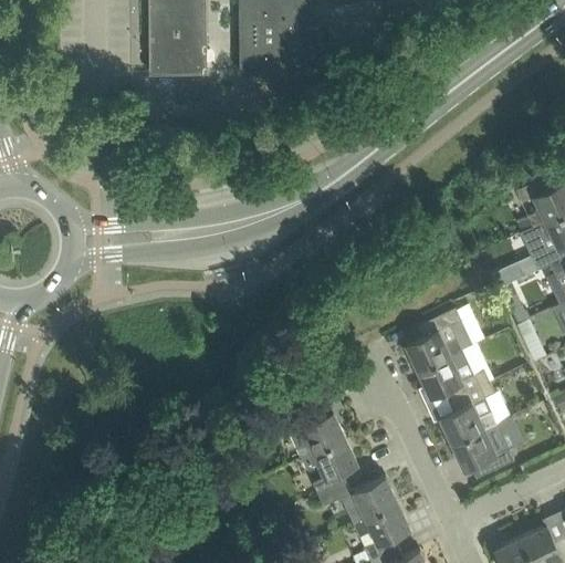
[(239,0),(240,73),(318,72),(317,31),(304,31),(304,0),(149,0),(150,3),(148,3),(148,4),(150,4),(150,38),(148,38),(148,39),(150,39),(152,72),(148,72),(148,74),(206,73),(205,0),(239,0)]
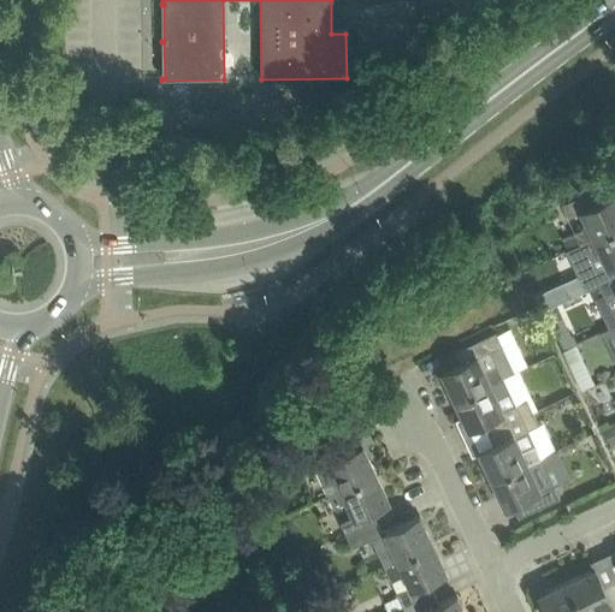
[(581,247),(614,230),(614,197),(597,205),(592,192),(561,207),(567,219),(583,213),(589,227),(575,233),(581,247)]
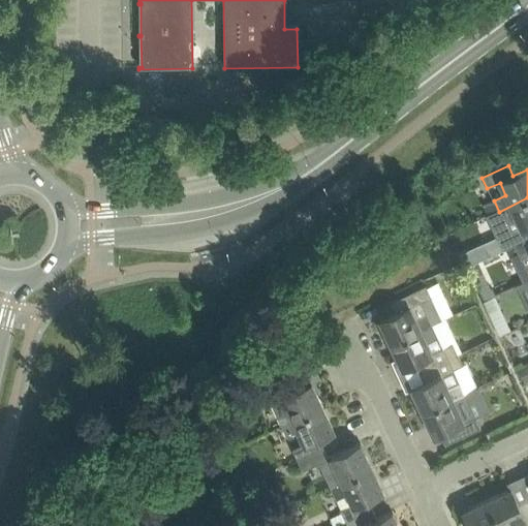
[(515,246),(527,240),(527,197),(499,212),(509,236),(498,240),(503,251),(515,246)]
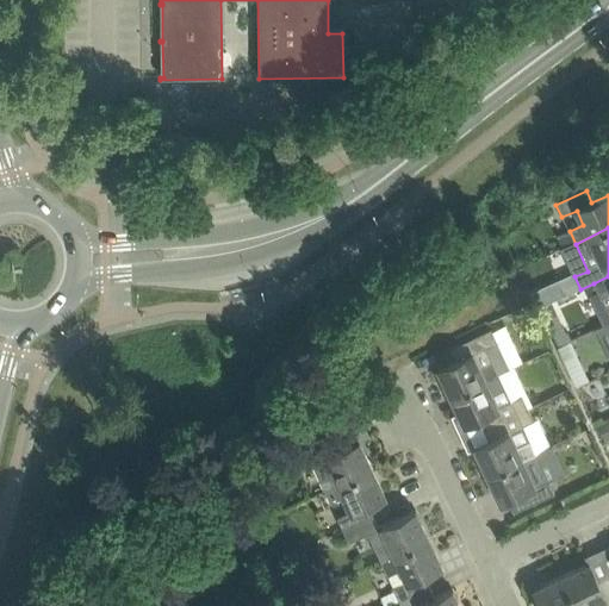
[(555,238),(561,251),(575,245),(569,232),(555,238)]
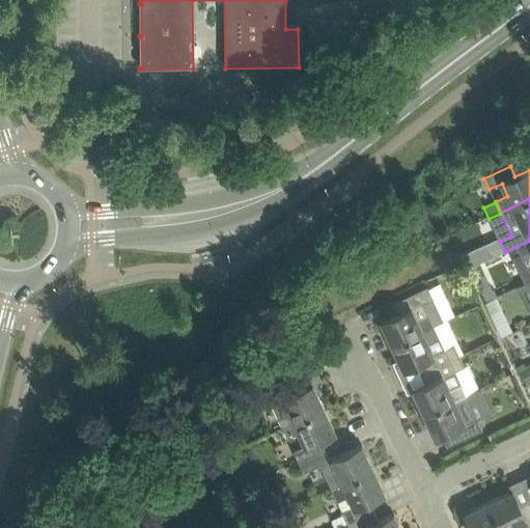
[(429,210),(420,214),(424,223),(434,219),(429,210)]
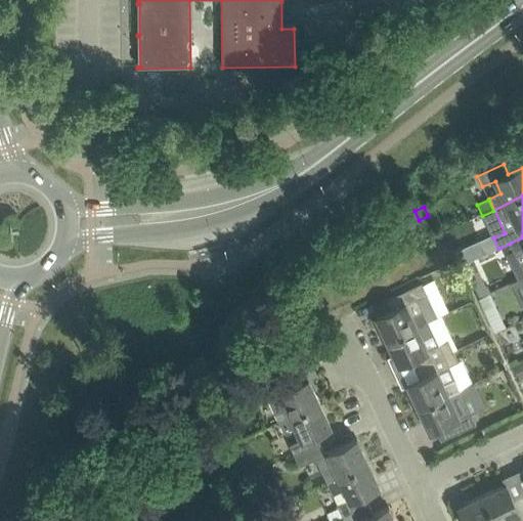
[(521,268),(522,271),(522,237),(510,244),(515,255),(521,268)]
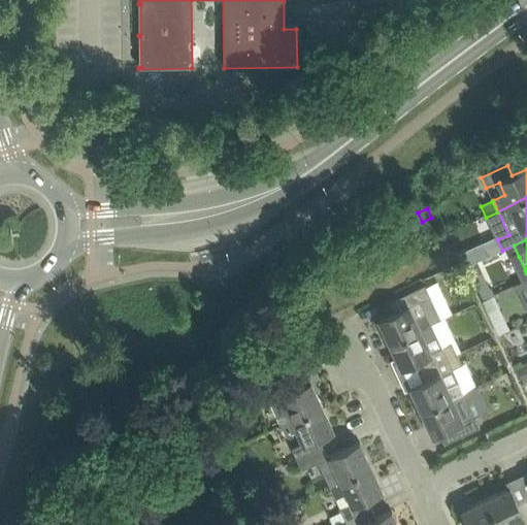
[(476,262),(481,260),(475,249),(465,254),(470,265),(476,262)]
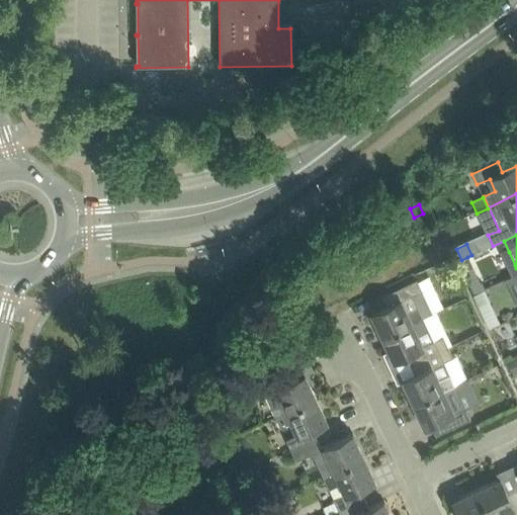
[(461,260),(456,262),(461,273),(472,268),(467,257),(461,260)]
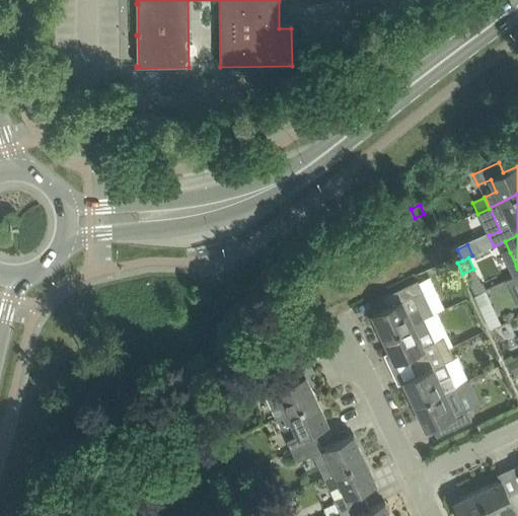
[(424,321),(437,315),(437,314),(434,316),(423,293),(417,282),(382,298),(387,308),(372,315),(384,340),(424,321)]
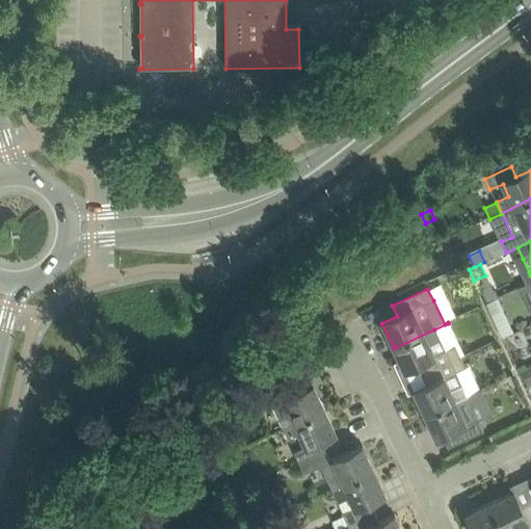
[(497,299),(485,305),(489,314),(501,309),(497,299)]
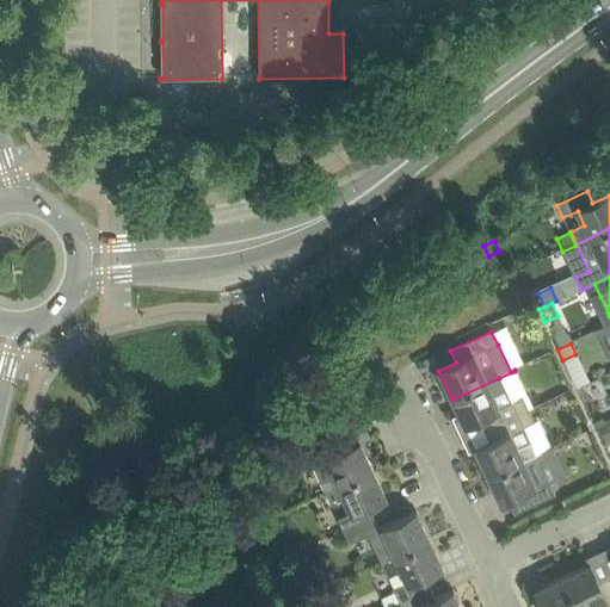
[(487,431),(528,412),(522,398),(511,403),(499,378),(453,400),(464,426),(481,417),(487,431)]
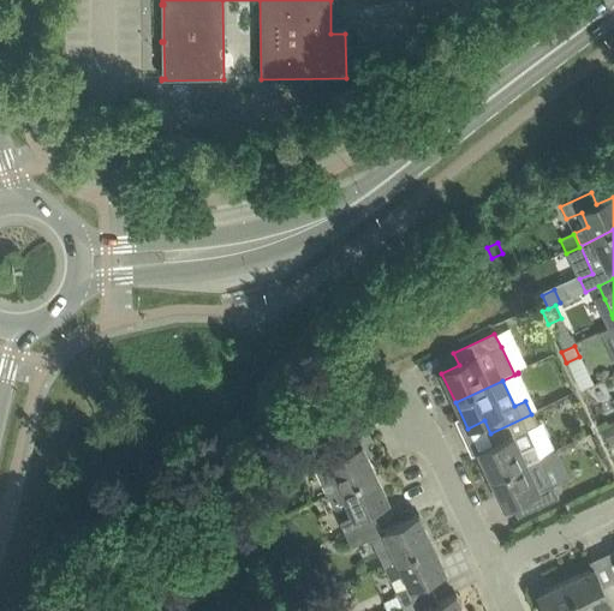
[(562,401),(562,406),(567,409),(572,406),(572,405),(578,401),(576,394),(568,397),(567,397),(562,401)]
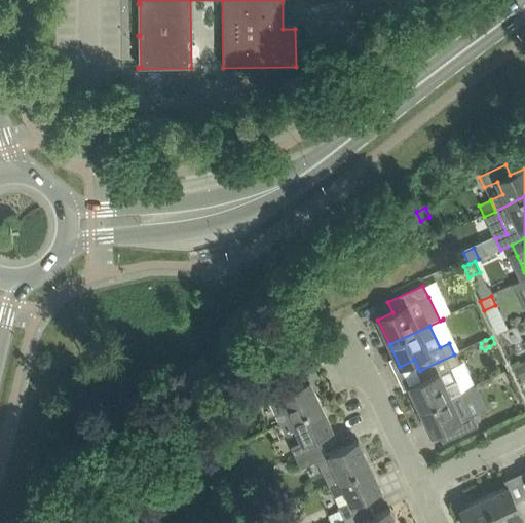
[(462,393),(458,382),(452,369),(459,366),(454,355),(419,371),(423,380),(409,387),(420,412),(462,393)]
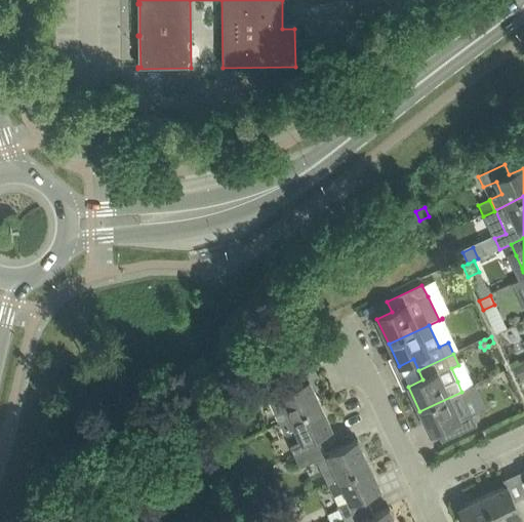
[(523,363),(514,369),(520,383),(523,379),(523,363)]
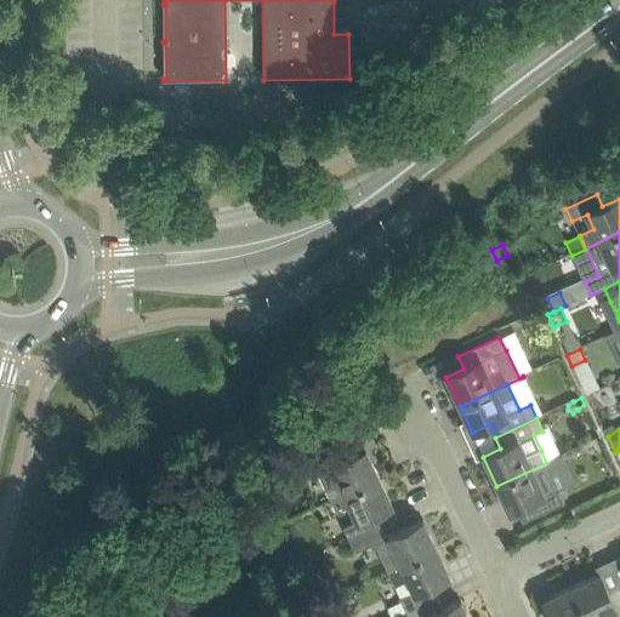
[(325,489),(331,502),(379,480),(364,451),(362,452),(356,440),(311,461),(318,476),(325,489)]
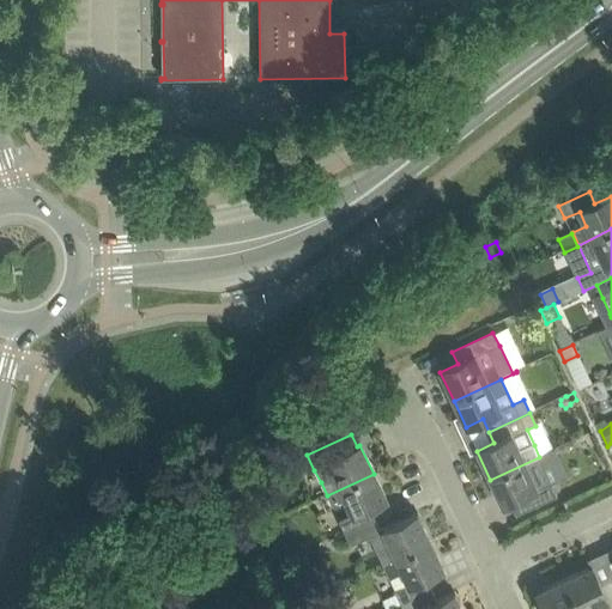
[(288,455),(274,461),(282,476),(295,470),(288,455)]
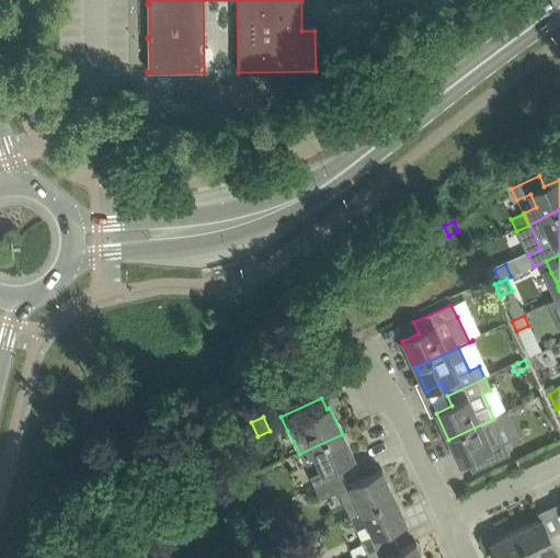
[(493,419),(448,440),(460,464),(466,462),(471,474),(509,456),(504,444),(492,450),(486,435),(499,430),(493,419)]
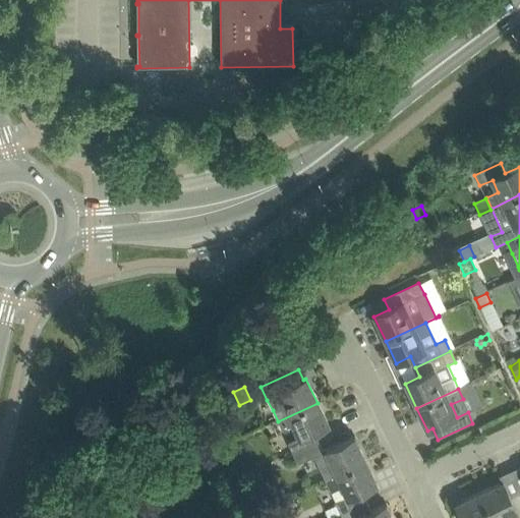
[(288,445),(293,455),(318,443),(313,433),(328,425),(318,403),(278,421),(282,432),(293,426),(299,439),(288,445)]
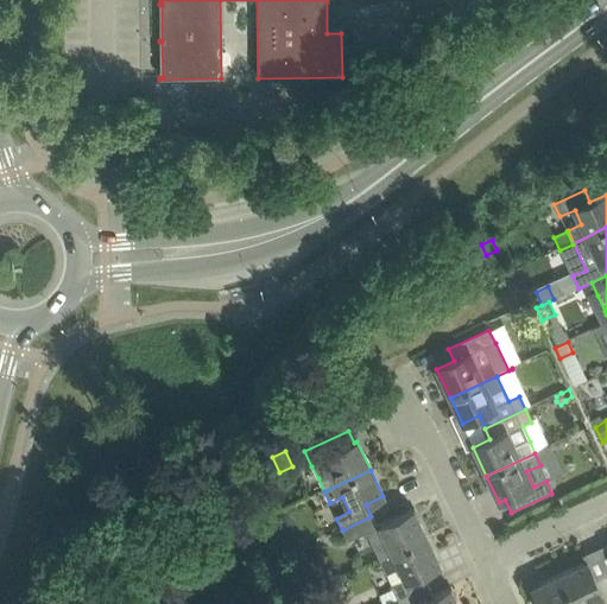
[(347,542),(367,533),(380,561),(427,540),(413,512),(377,528),(371,516),(342,531),(347,542)]
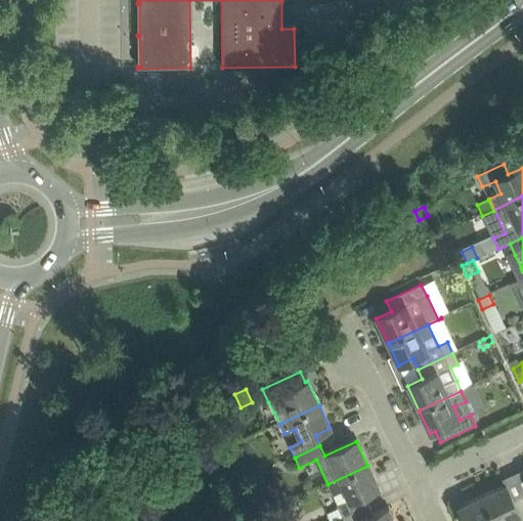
[(332,494),(338,508),(339,509),(343,517),(343,518),(368,507),(363,495),(378,488),(367,466),(328,484),(332,494)]
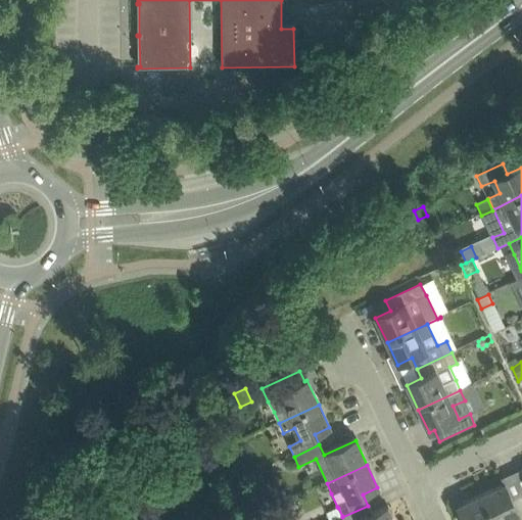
[(505,485),(481,495),(492,519),(521,519),(521,494),(511,500),(505,485)]
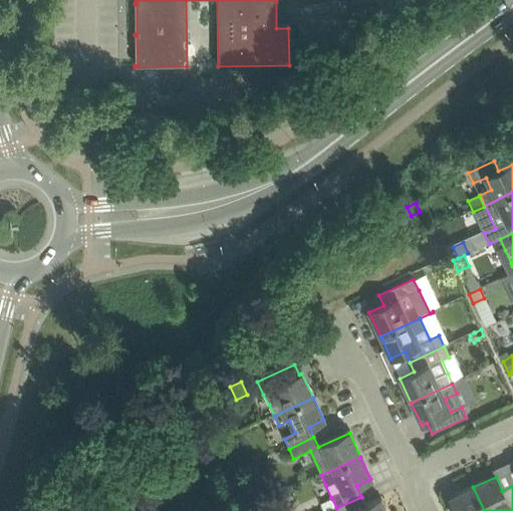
[(484,510),(473,487),(449,498),(455,510),(484,510)]
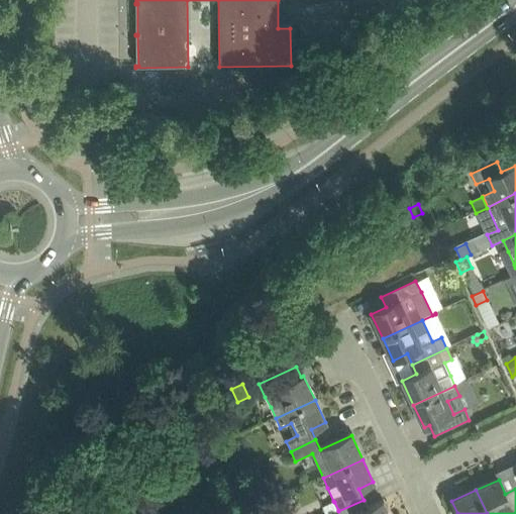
[(388,513),(382,502),(368,509),(364,500),(338,511),(339,513),(388,513)]
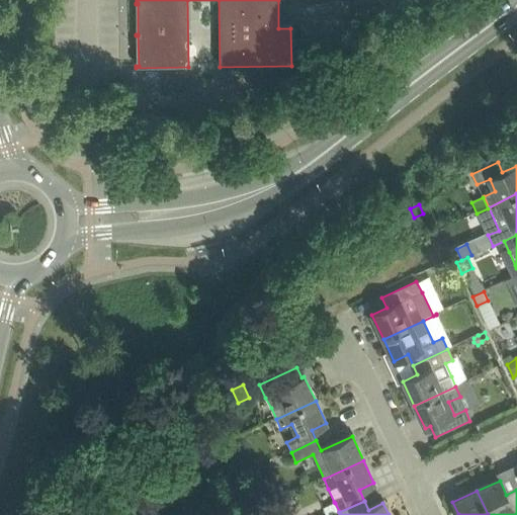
[(333,514),(338,512),(339,511),(335,503),(322,509),(324,514),(333,514)]
